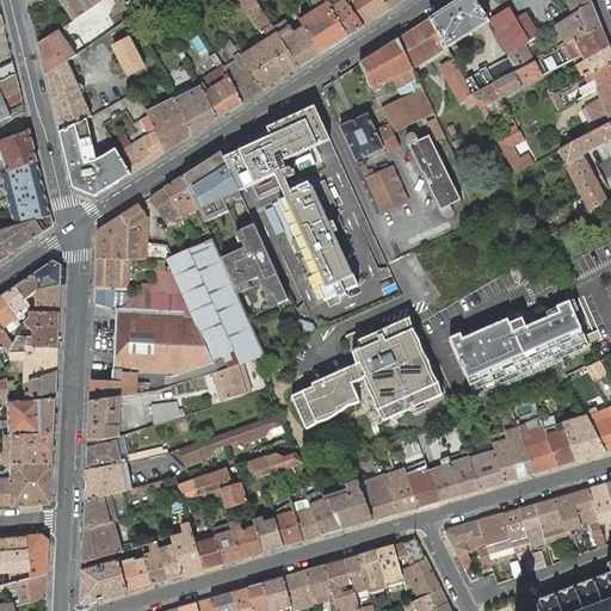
[(103,0),(60,0),(74,20),(100,2),(103,0)]
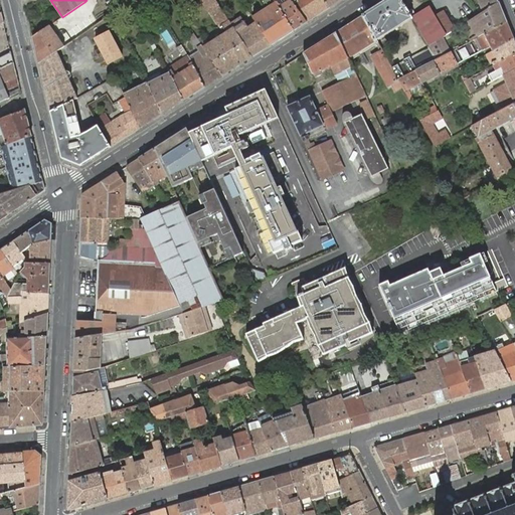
[(102,0),(92,0),(64,17),(76,35),(101,20),(100,19),(111,12),(102,0)]
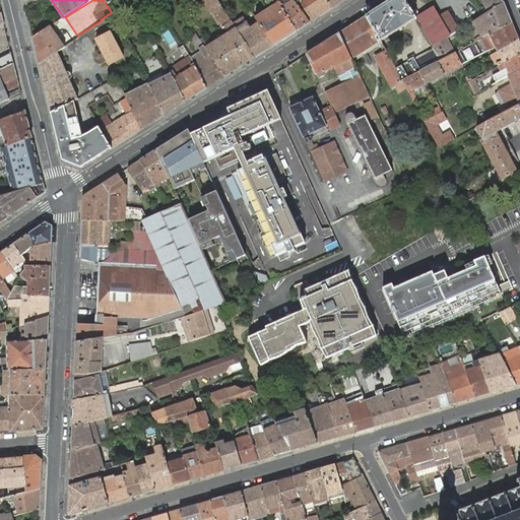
[(222,27),(224,26),(232,21),(221,5),(217,0),(203,0),(211,11),(222,27)]
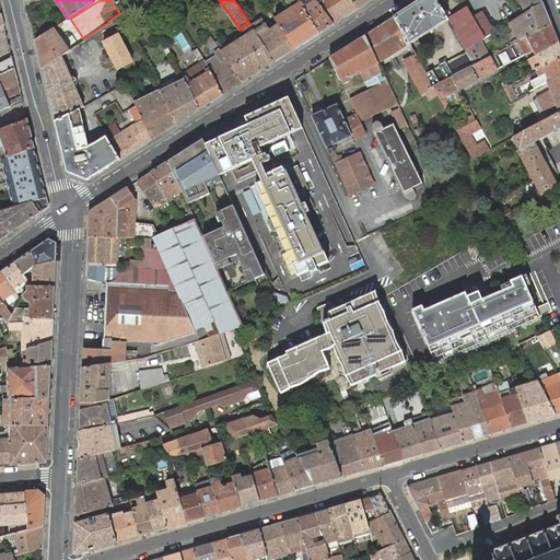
[(287,13),(277,20),(279,23),(295,49),(319,33),(301,4),(300,1),(298,0),(286,0),(284,1),(290,11),(287,13)]
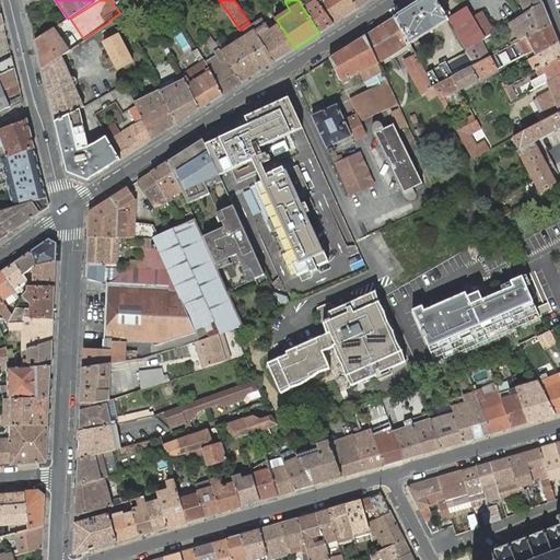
[(301,0),(300,1),(301,4),(319,33),(334,24),(316,0),(301,0)]
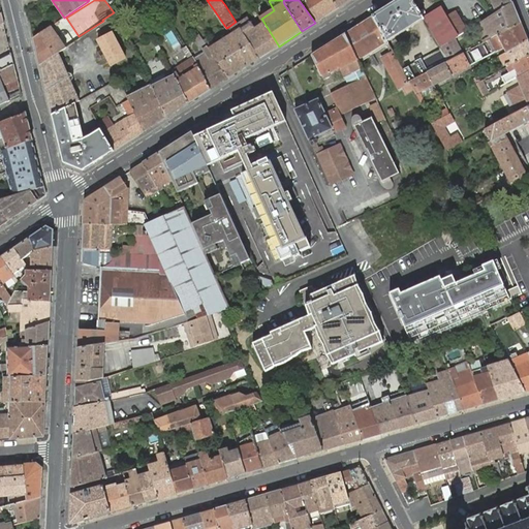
[(299,0),(315,23),(339,8),(333,0),(299,0)]
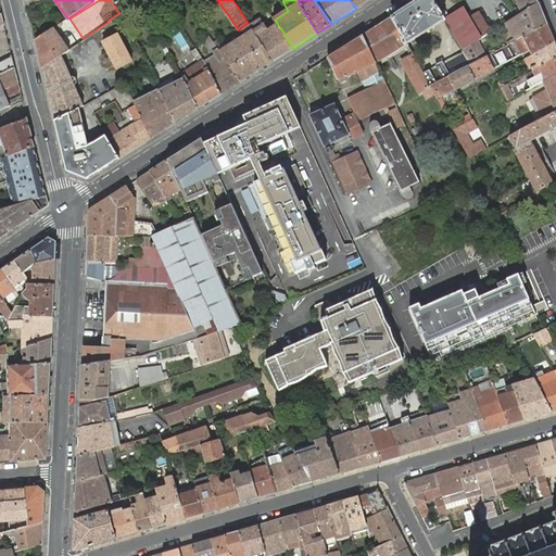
[(434,0),(418,0),(392,17),(407,43),(446,20),(441,11),(434,0)]
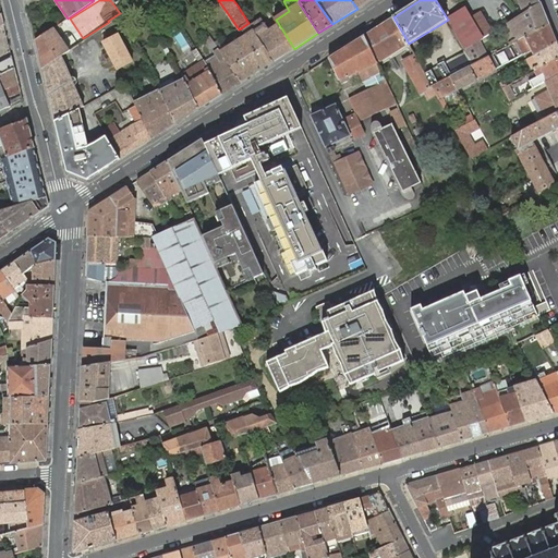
[(519,0),(525,12),(541,2),(538,0),(519,0)]
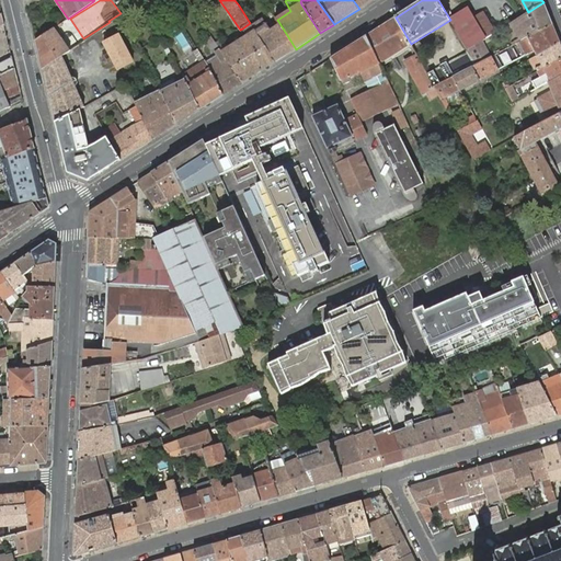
[(523,39),(552,24),(544,2),(528,12),(524,14),(513,22),(523,39)]
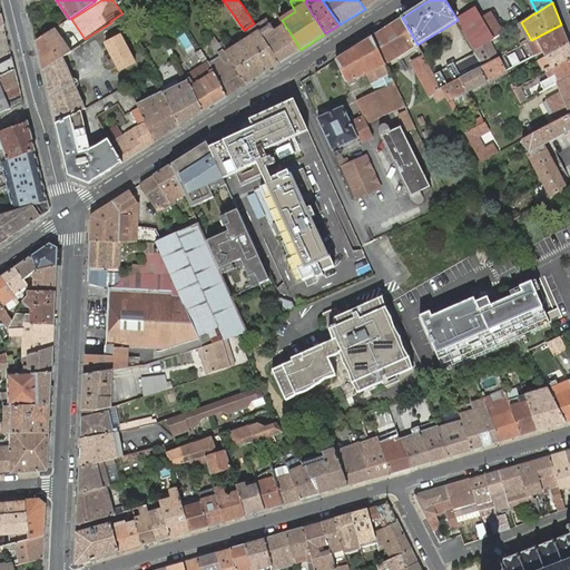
[(475,9),(458,20),(474,49),(491,39),(505,31),(493,10),(480,18),(475,9)]
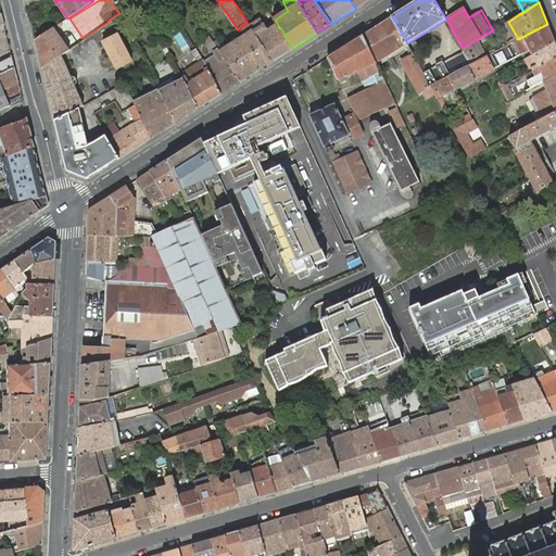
[(364,35),(377,64),(408,45),(407,43),(392,17),(364,35)]
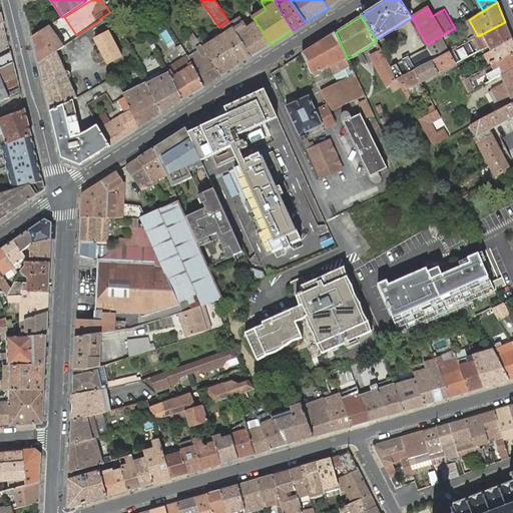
[(232,28),(251,57),(271,45),(255,21),(249,25),(247,27),(245,23),(243,21),(240,17),(232,22),(233,24),(231,26),(232,28)]
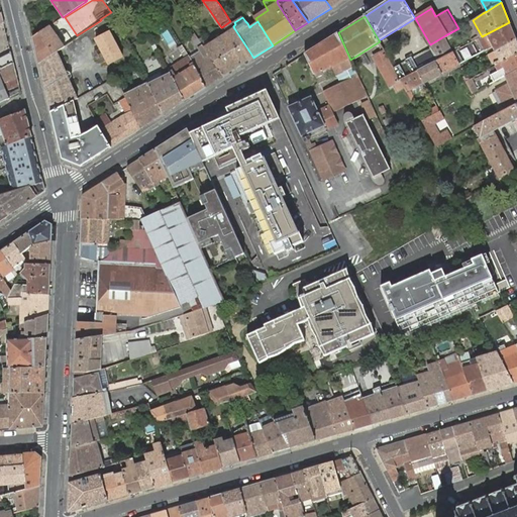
[(206,52),(223,77),(253,58),(234,28),(233,26),(230,21),(223,26),(225,29),(227,33),(225,34),(222,36),(221,37),(219,38),(218,39),(206,47),(204,48),(206,52)]
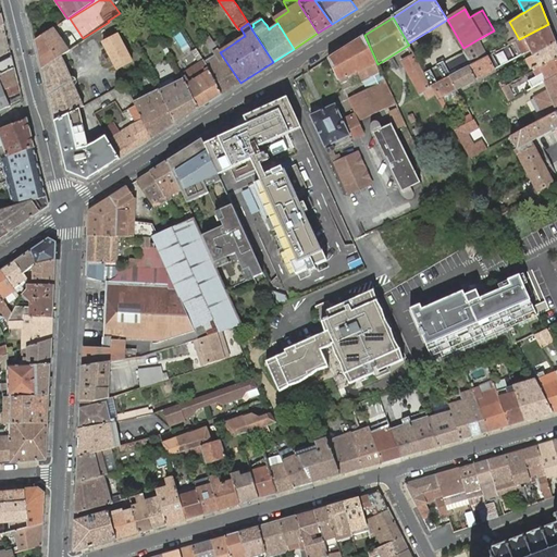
[(522,53),(554,38),(548,24),(519,39),(516,41),(522,53)]
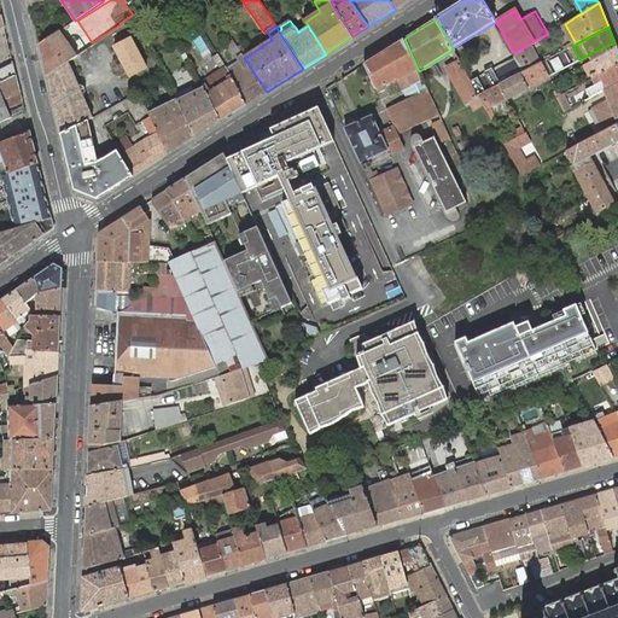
[(71,60),(77,56),(75,52),(63,35),(60,30),(40,45),(47,76),(69,62),(71,60)]
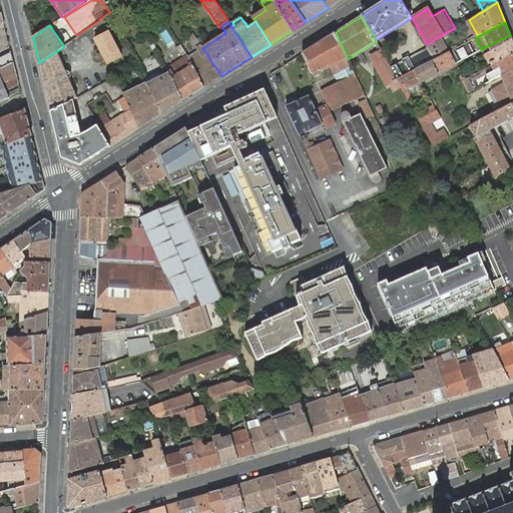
[(95,38),(100,47),(114,39),(109,31),(96,38),(95,38)]
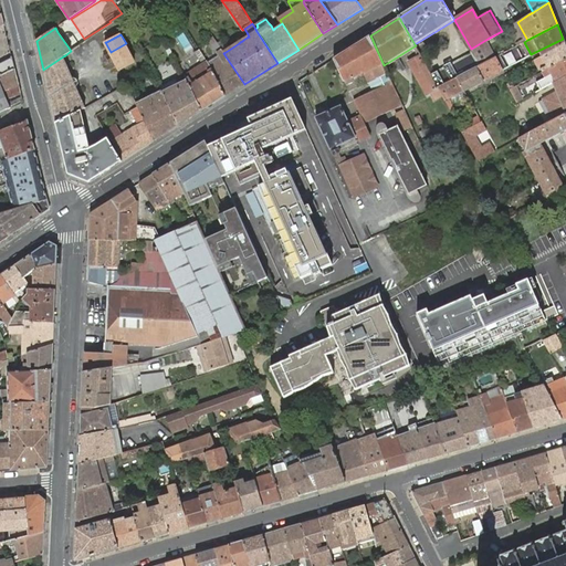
[(368,83),(388,74),(384,65),(370,35),(334,59),(345,81),(364,72),(368,83)]
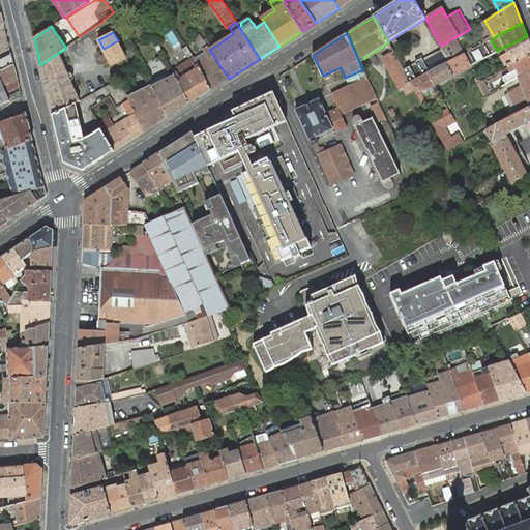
[(465,53),(457,36),(441,46),(443,49),(450,61),(465,53)]
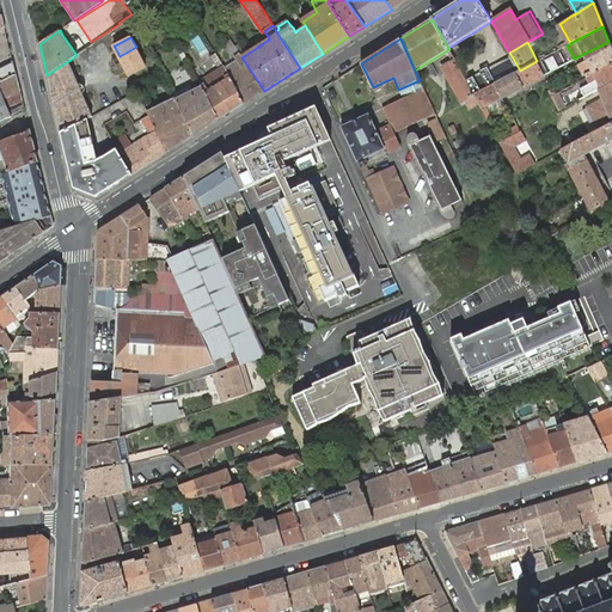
[(236,56),(239,55),(238,53),(232,43),(228,47),(236,57),(236,56)]
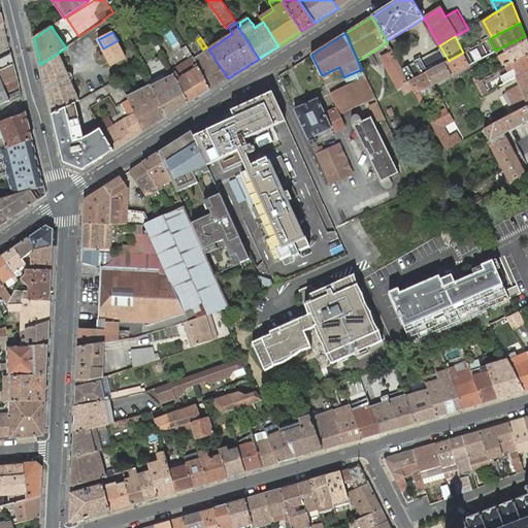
[(118,40),(103,48),(107,57),(122,48),(118,40)]
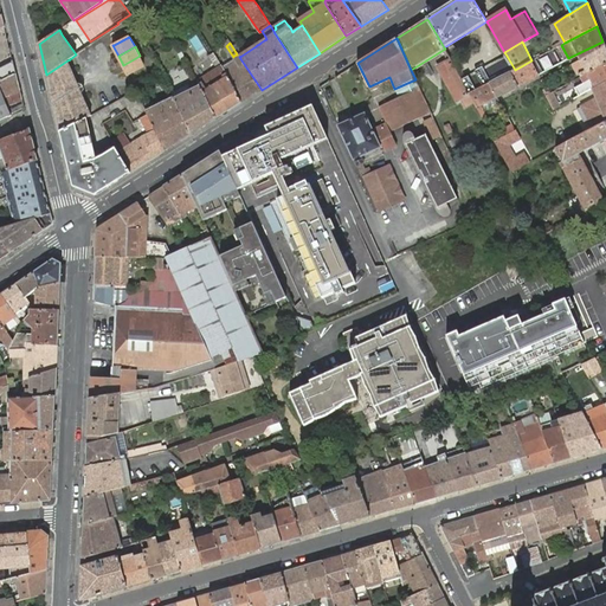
[(579,73),(581,77),(605,63),(605,49),(605,46),(580,59),(574,63),(577,66),(582,64),(586,70),(579,73)]
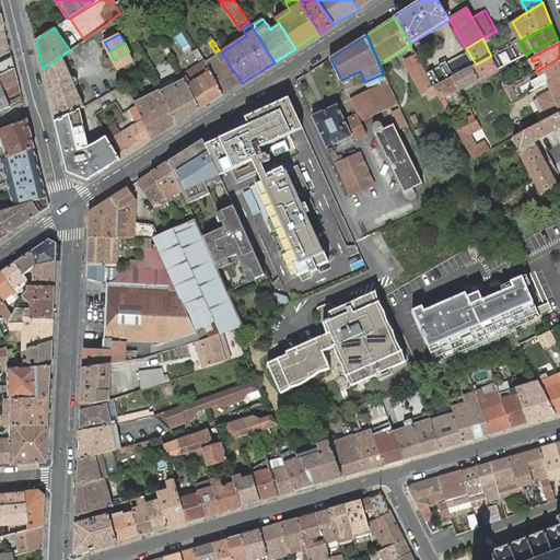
[(129,51),(114,60),(118,69),(133,61),(129,51)]
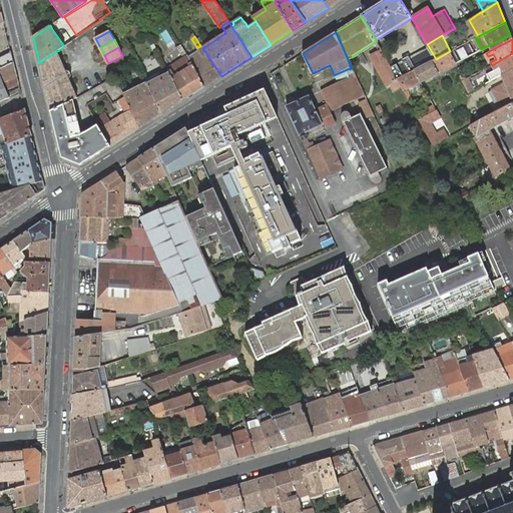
[(429,47),(391,67),(397,79),(414,70),(432,60),(436,59),(429,47)]
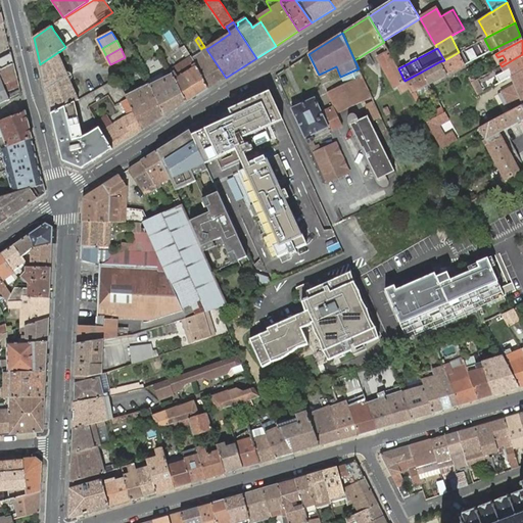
[(191,57),(186,49),(183,52),(188,60),(191,57)]
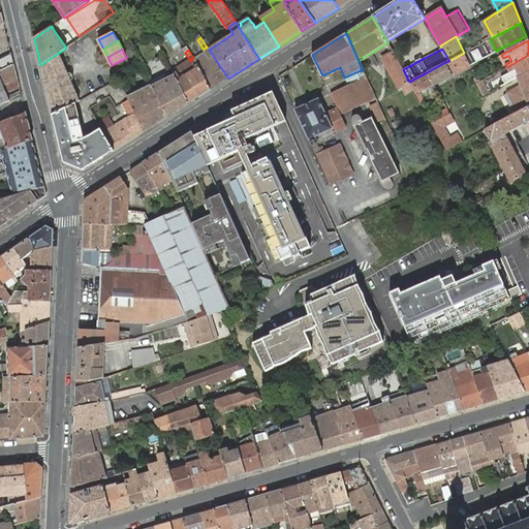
[(60,57),(59,53),(40,65),(47,91),(52,115),(66,109),(75,103),(80,101),(76,94),(75,92),(74,90),(73,88),(69,78),(67,74),(60,57)]
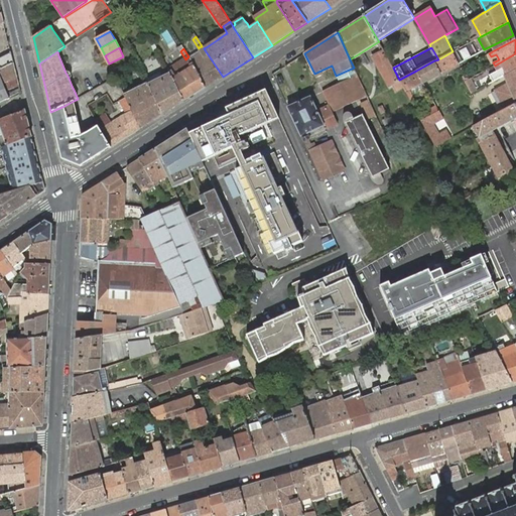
[(206,88),(223,77),(206,51),(202,53),(196,56),(194,58),(190,60),(192,62),(206,88)]
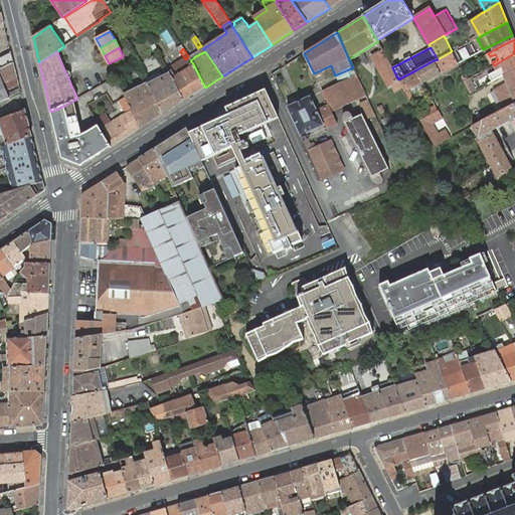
[(438,59),(434,60),(441,72),(458,63),(452,51),(438,59)]
